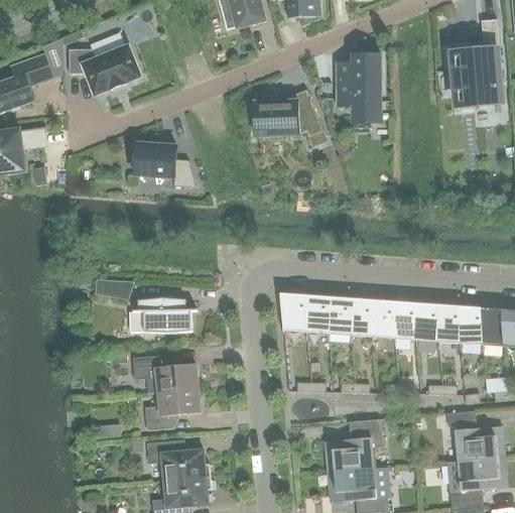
[(218,0),(223,16),(233,14),(237,28),(265,20),(259,0),(218,0)]
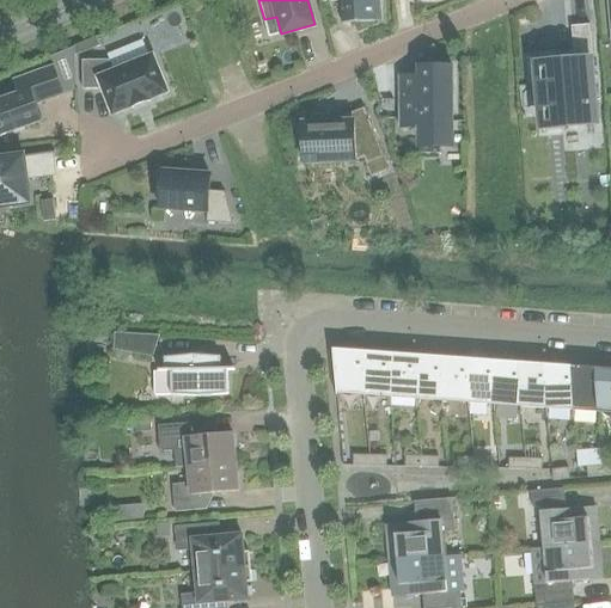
[(338,0),(341,20),(380,19),(378,0),(338,0)]
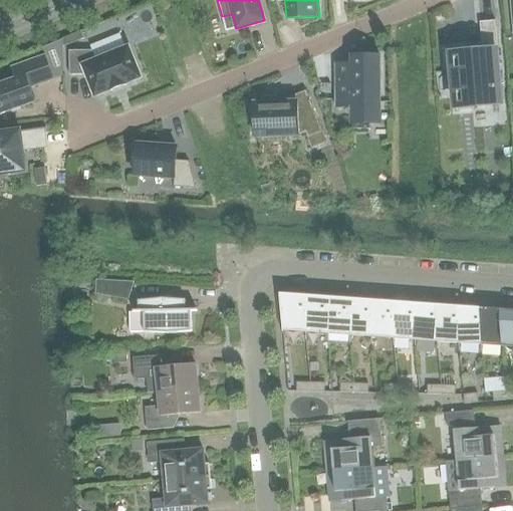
[(473,107),(473,103),(499,101),(497,83),(500,82),(494,19),(479,20),(482,51),(465,52),(465,45),(442,47),(444,73),(452,72),(456,109),(473,107)]
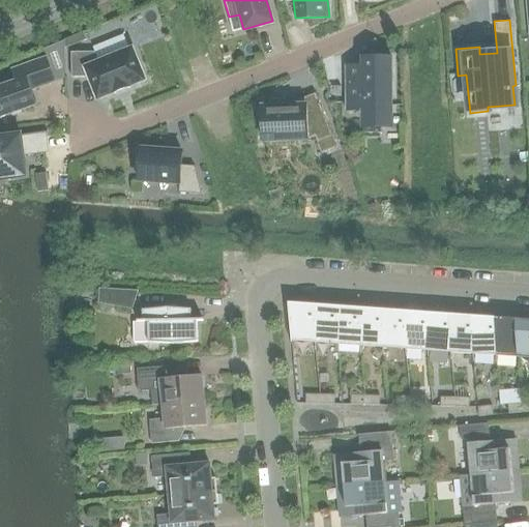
[(15,80),(0,85),(0,116),(36,103),(31,88),(64,76),(64,39),(42,48),(46,56),(10,68),(15,80)]
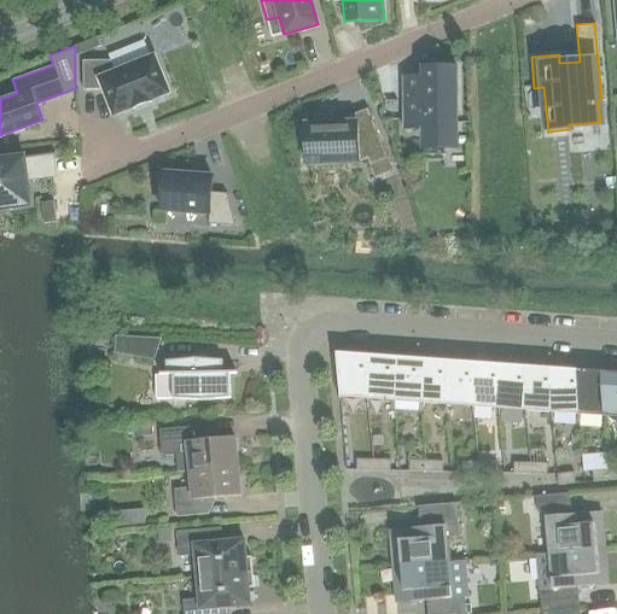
[(82,59),(82,88),(104,88),(114,112),(131,106),(132,107),(150,100),(150,98),(167,91),(152,56),(115,71),(109,59),(82,59)]
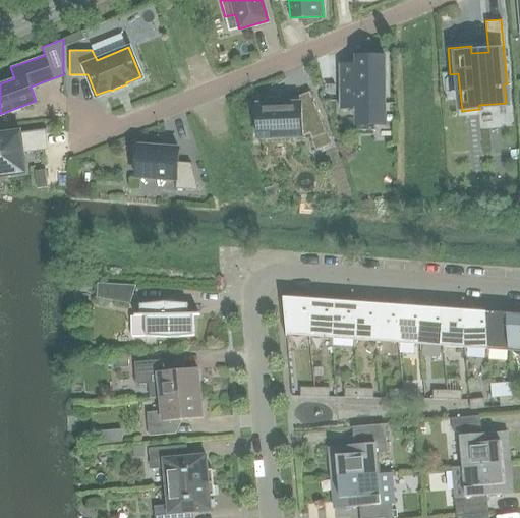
[(355,55),(355,63),(339,64),(340,89),(339,89),(339,108),(384,108),(384,55),(355,55)]
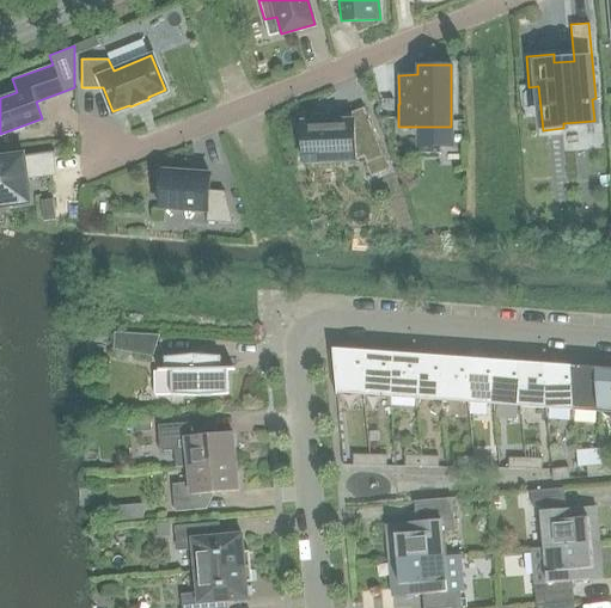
[(348,120),(300,122),(303,160),(354,159),(362,155),(366,161),(371,174),(389,167),(383,154),(380,148),(364,106),(346,114),(348,120)]
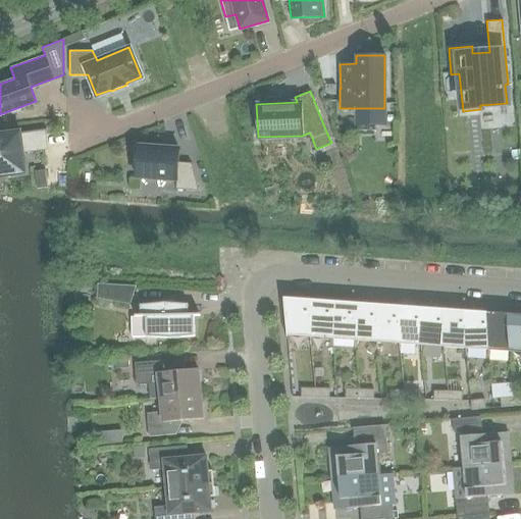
[(46,128),(0,134),(0,176),(27,173),(23,150),(45,147),(43,130),(46,130),(46,128)]
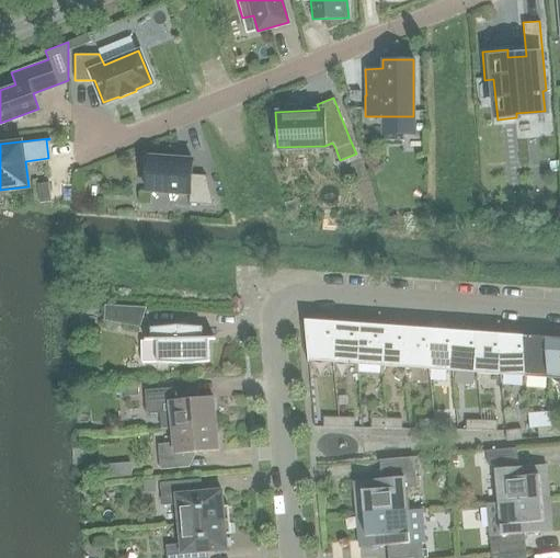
[(148,156),(144,156),(143,156),(141,177),(143,177),(147,177),(146,190),(189,193),(189,202),(212,203),(205,174),(191,173),(192,159),(148,156)]
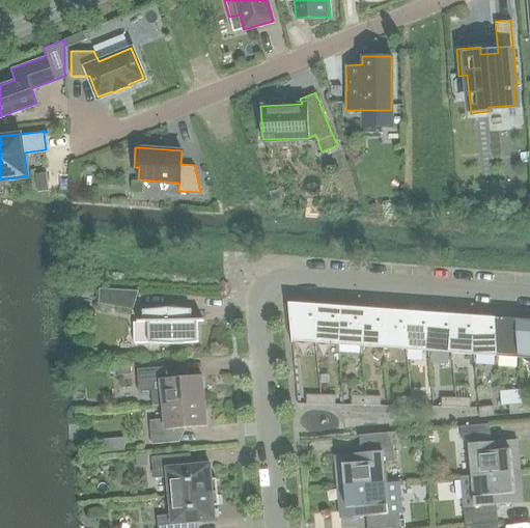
[(46,172),(34,173),(36,191),(48,190),(46,172)]
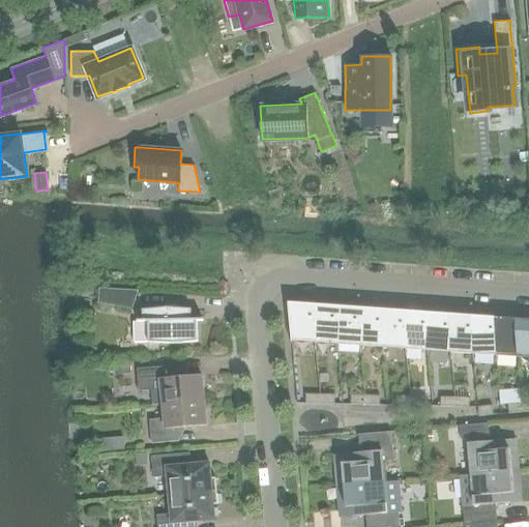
[(278,198),(276,188),(268,191),(271,200),(278,198)]
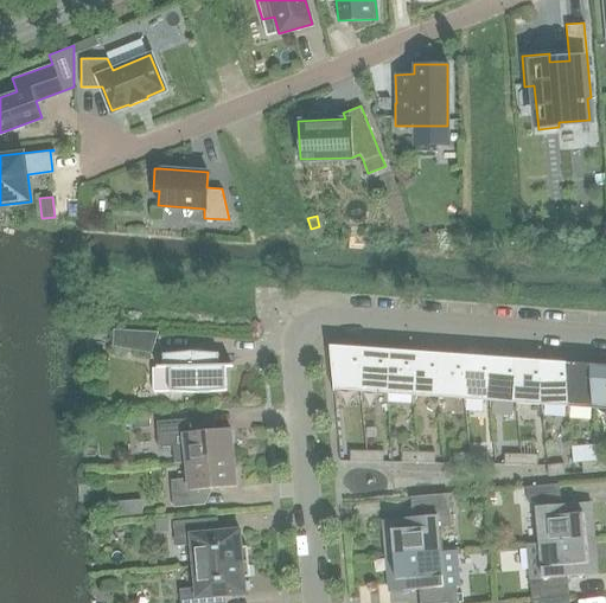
[(113,348),(148,351),(150,331),(114,328),(113,348)]
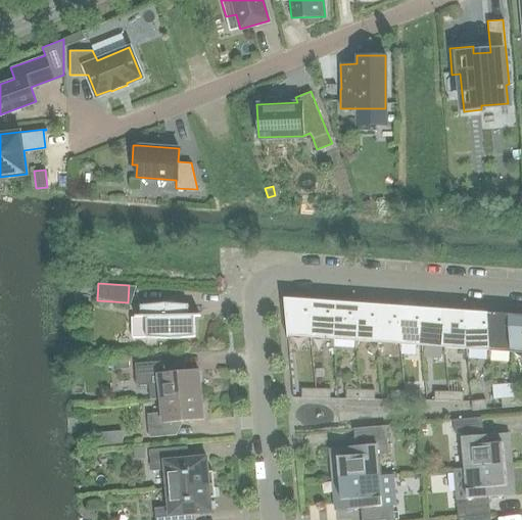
[(287,335),(311,336),(307,298),(302,298),(301,296),(292,297),(284,297),(283,297),(287,342),(288,342),(287,335)]
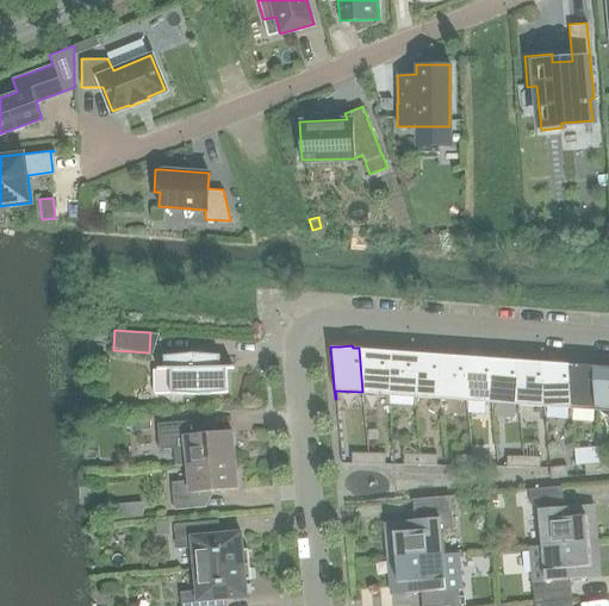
[(366,349),(359,348),(362,392),(389,394),(385,350),(378,349),(378,348),(366,349)]
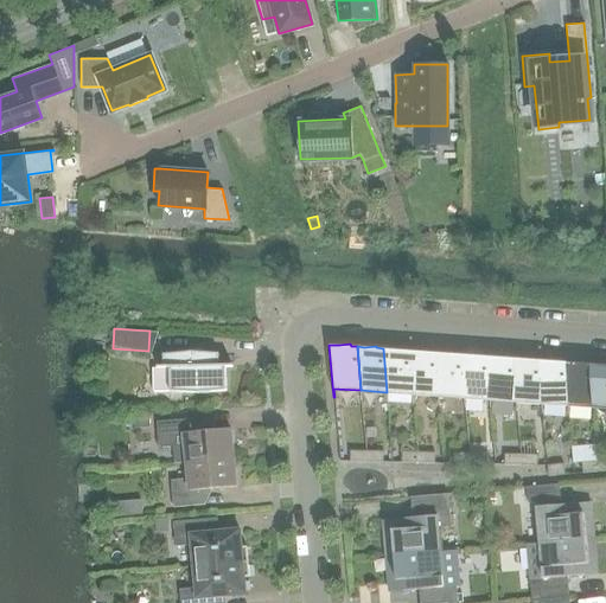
[(387,392),(413,393),(409,350),(402,350),(402,347),(390,348),(383,348),(387,392)]
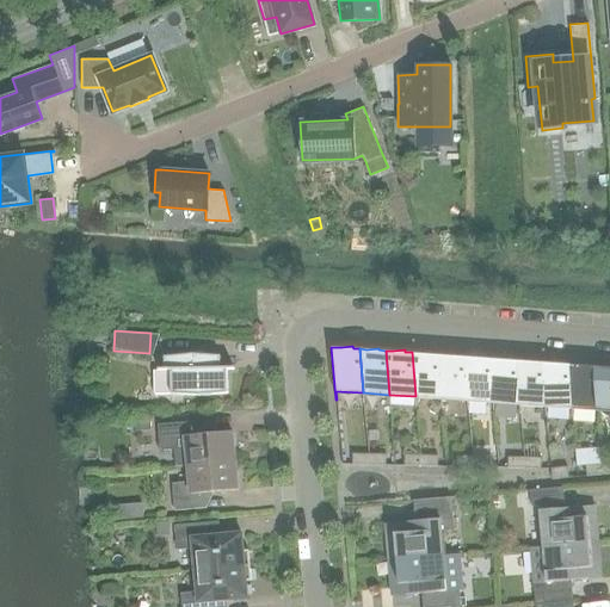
[(419,353),(412,352),(416,396),(441,398),(437,354),(431,354),(431,352),(419,353)]
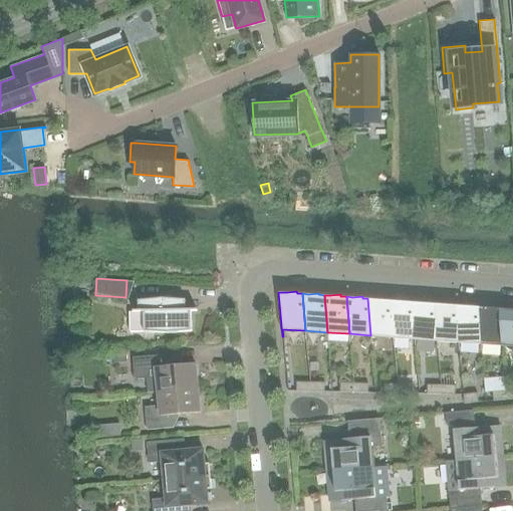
[(167,331),(191,329),(190,309),(196,309),(196,308),(185,308),(185,298),(161,297),(138,299),(138,309),(133,309),(133,310),(143,310),(143,330),(167,331)]
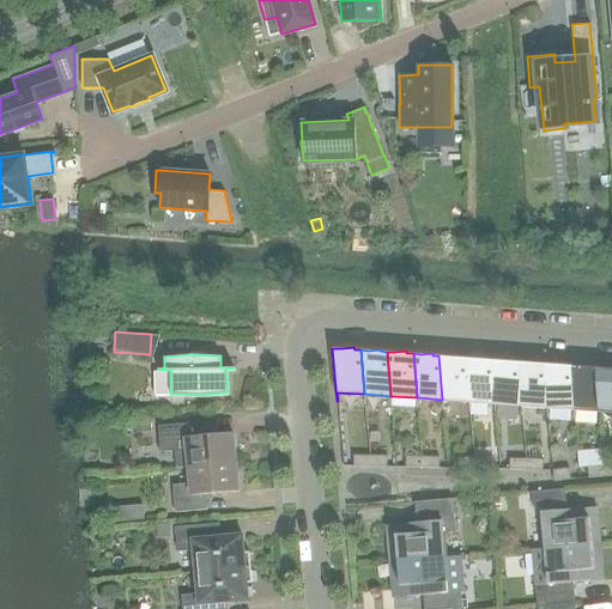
[(438,355),(442,400),(468,401),(465,358),(459,357),(459,354),(447,355),(438,355)]
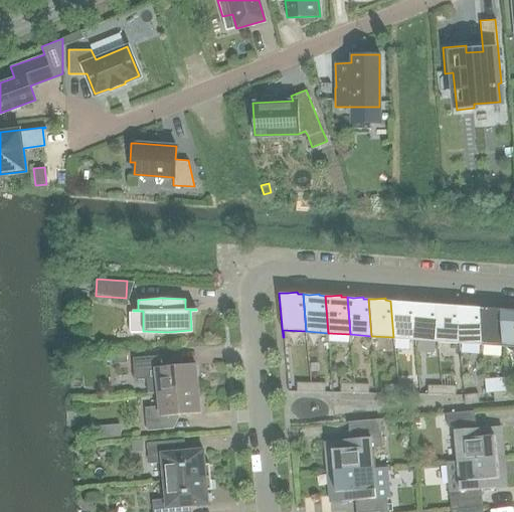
[(397,301),(390,301),(393,337),(415,339),(412,302),(407,302),(407,300),(397,301)]
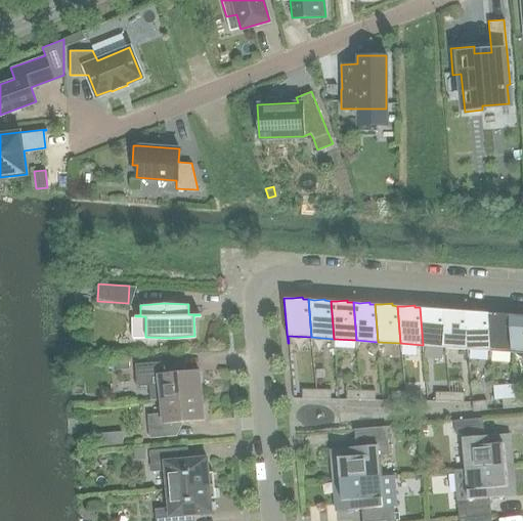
[(423,345),(445,347),(442,309),(437,308),(437,306),(426,307),(420,307),(423,345)]
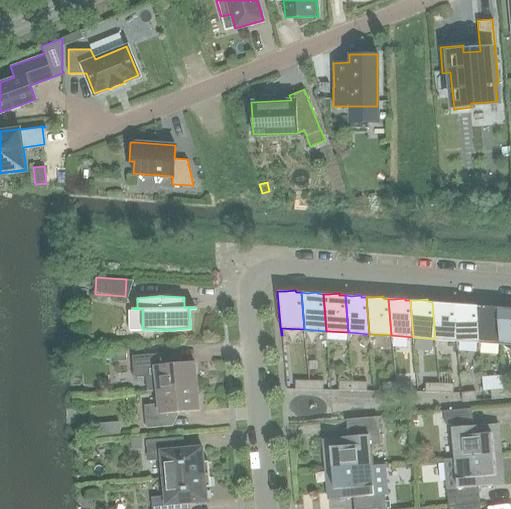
[(438,302),(432,302),(435,339),(457,340),(454,303),(448,303),(448,301),(438,302)]
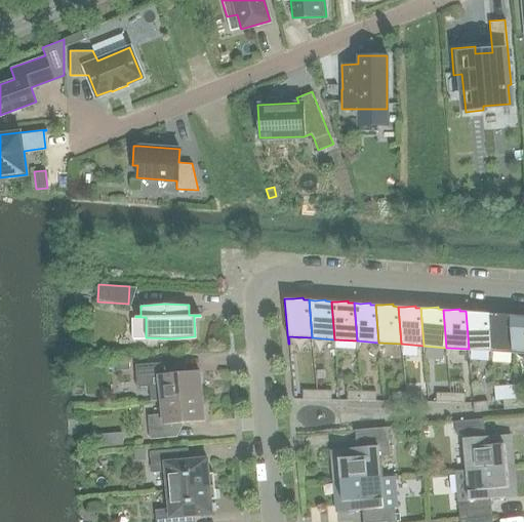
[(469,349),(491,351),(488,313),(482,312),(482,311),(472,312),(466,311),(469,349)]
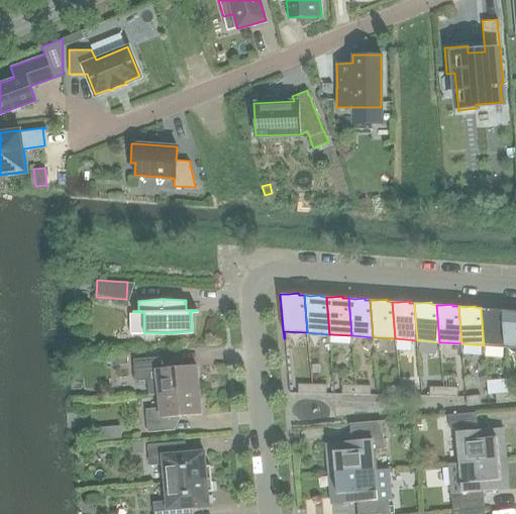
[(487,308),(481,308),(484,345),(505,346),(502,309),(497,309),(497,307),(487,308)]
